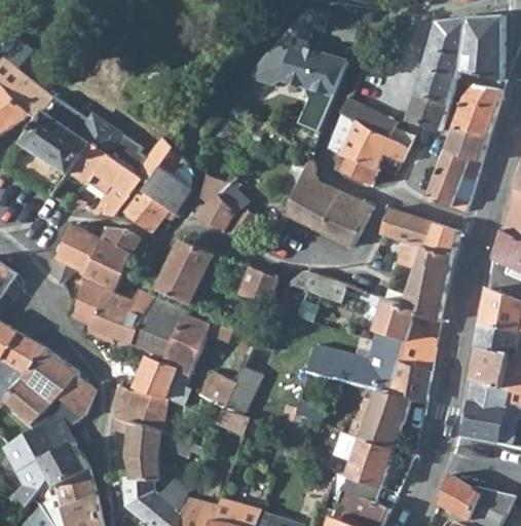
[(302,5),(270,45),(289,50),(292,40),(305,44),(311,25),(323,28),(327,12),(302,5)]
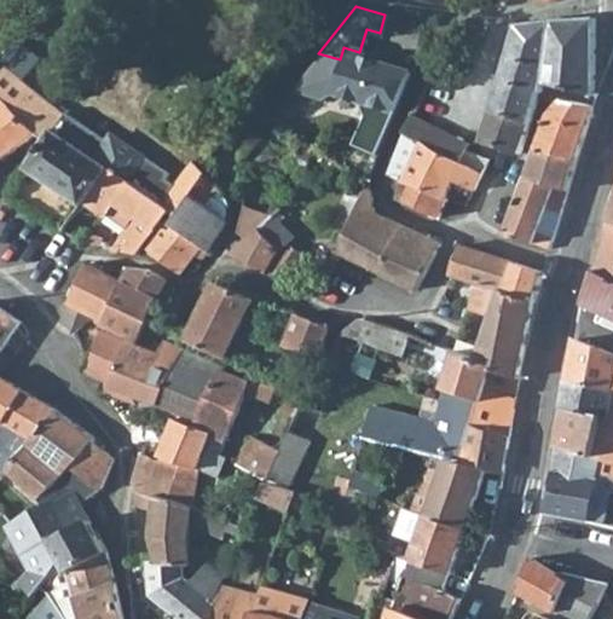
[(476,142),(515,154),(533,97),(544,99),(553,86),(589,97),(589,19),(510,25),(476,142)]
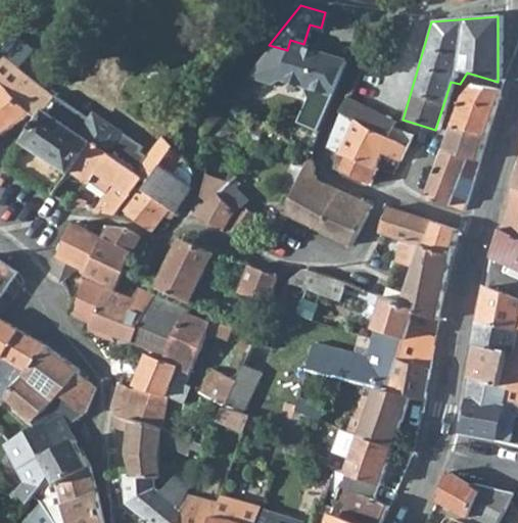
[(287,50),(269,45),(243,76),(269,84),(278,78),(298,84),(304,98),(294,123),(317,132),(318,127),(346,61),(302,49),(303,44),(290,40),(287,50)]
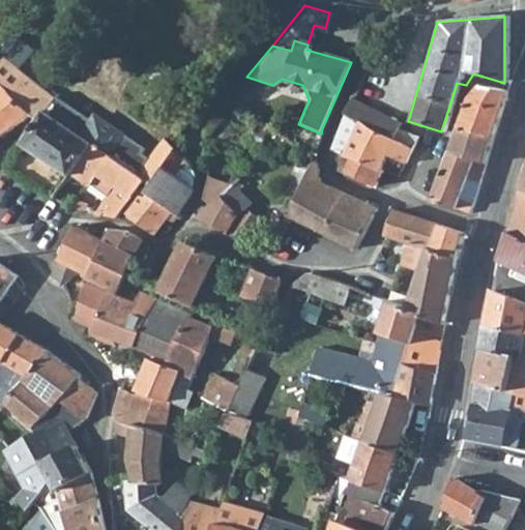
[(68,173),(87,145),(40,113),(51,98),(2,56),(0,58),(0,81),(28,112),(27,114),(34,121),(19,144),(66,175),(68,173)]
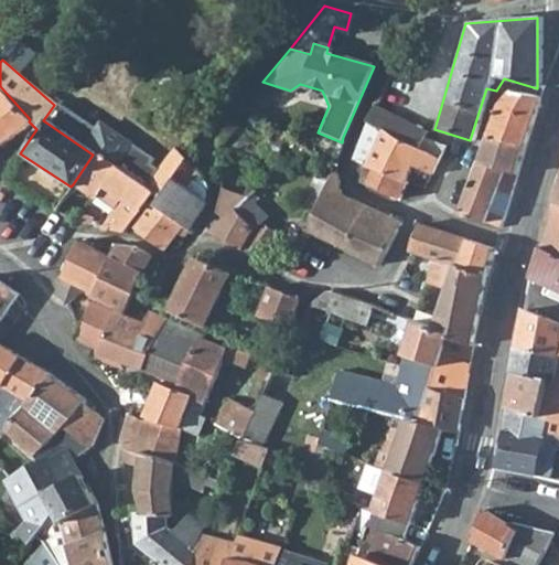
[(0,144),(21,129),(29,121),(30,119),(0,86),(0,144)]
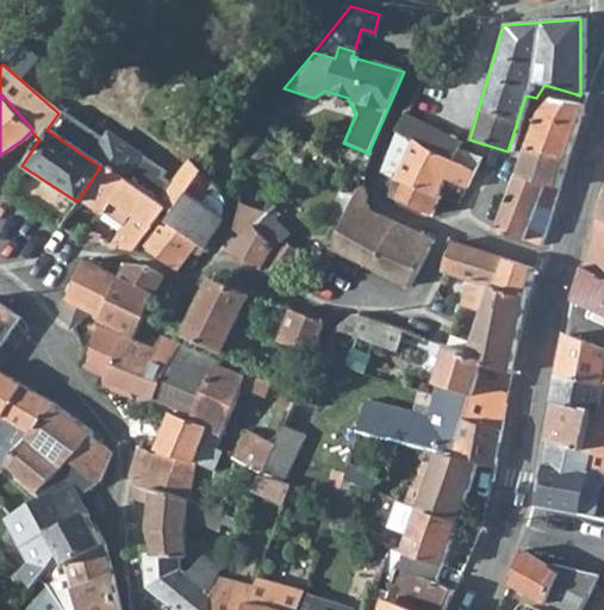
[(524,144),(564,155),(579,111),(578,106),(564,101),(547,99),(536,112),(524,144)]
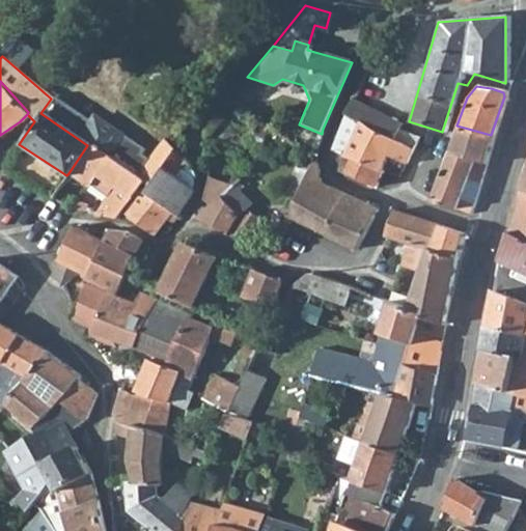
[(359,123),(378,133),(385,120),(398,127),(400,122),(351,96),(341,114),(359,123)]
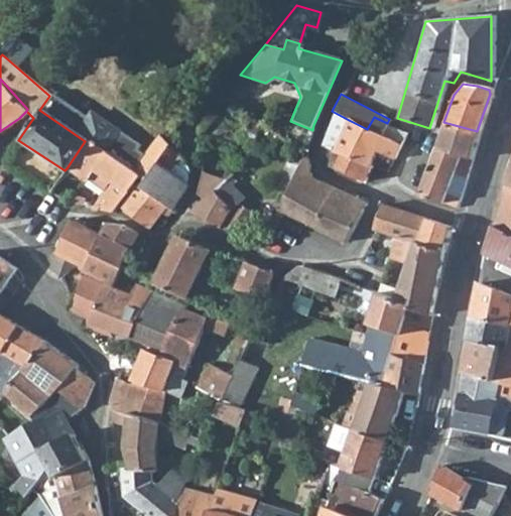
[(317,147),(331,151),(334,151),(349,120),(332,111),(317,147)]
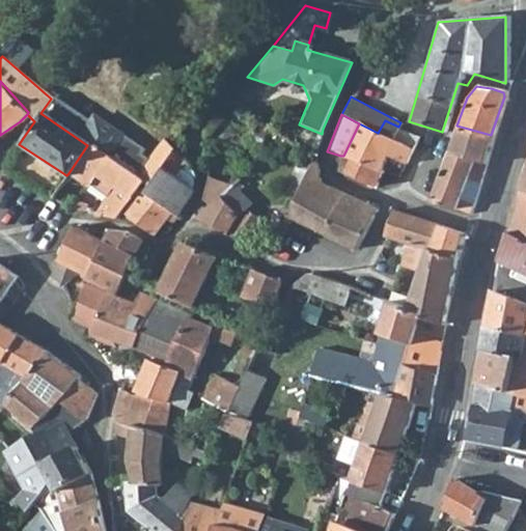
[(378,133),(391,140),(396,131),(398,127),(385,120),(378,133)]
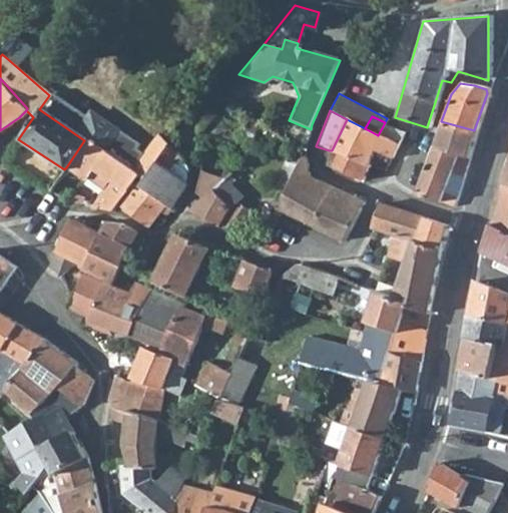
[(365,164),(366,163),(373,149),(389,158),(396,144),(378,135),(365,128),(347,119),(332,150),(365,164)]
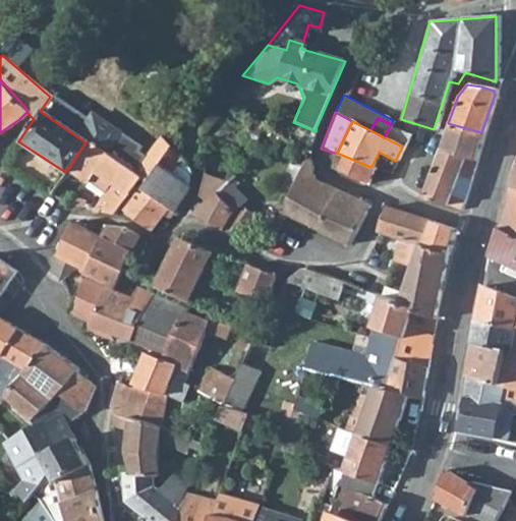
[(439,148),(473,162),(481,132),(448,123),(439,148)]
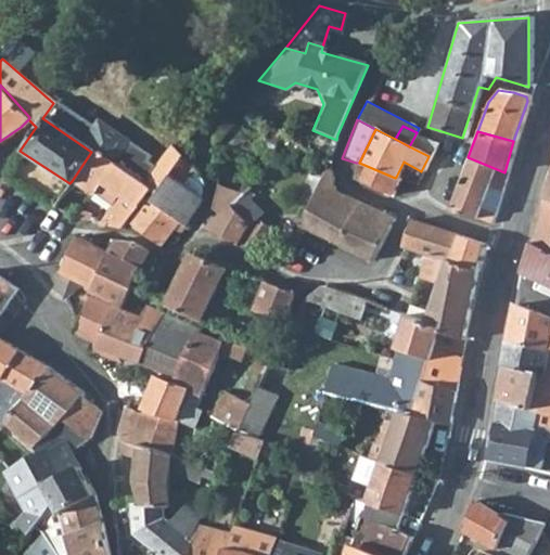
[(409,146),(429,156),(434,144),(414,137),(409,146)]
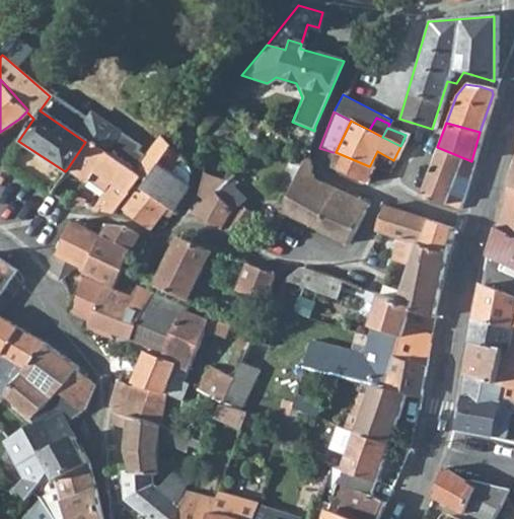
[(157,135),(131,171),(144,180),(168,145),(163,140),(157,135)]
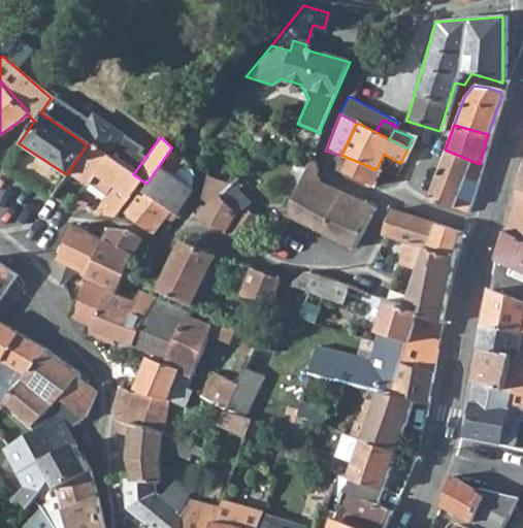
[(86,185),(88,183),(94,173),(110,185),(104,194),(92,213),(113,218),(119,210),(136,187),(138,189),(141,191),(146,184),(133,174),(87,144),(68,172),(86,185)]
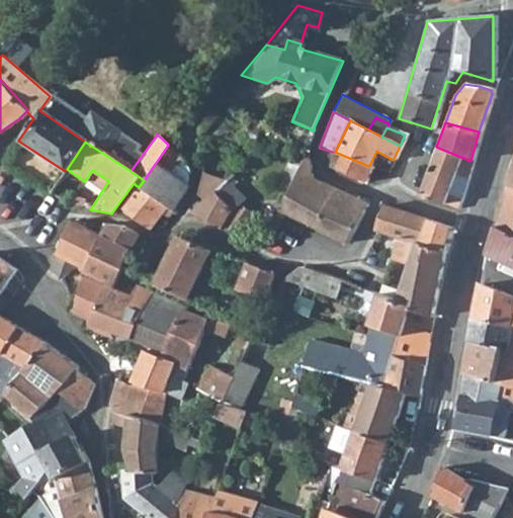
[(169,209),(170,210),(185,186),(167,173),(179,157),(168,145),(144,180),(139,187),(169,209)]
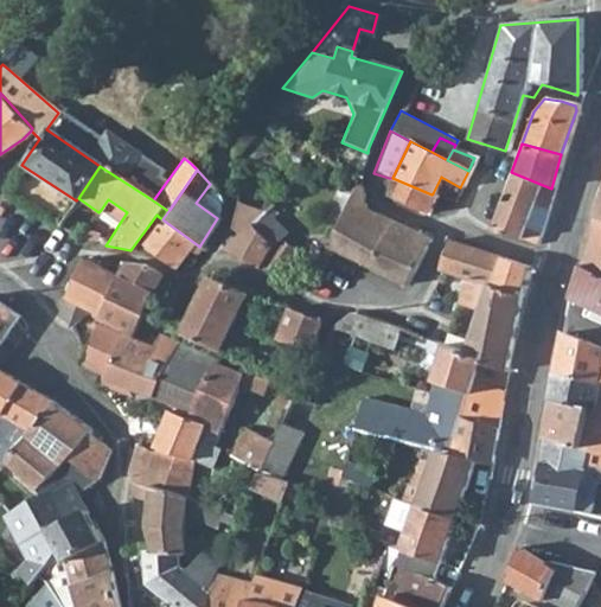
[(491,230),(535,246),(538,232),(523,228),(537,187),(550,193),(551,189),(511,172),(491,230)]
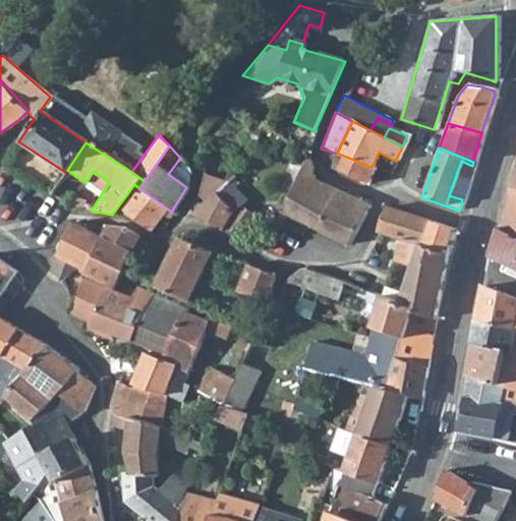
[(332,170),(366,182),(374,167),(371,166),(370,167),(337,153),(334,153),(329,167),(332,170)]
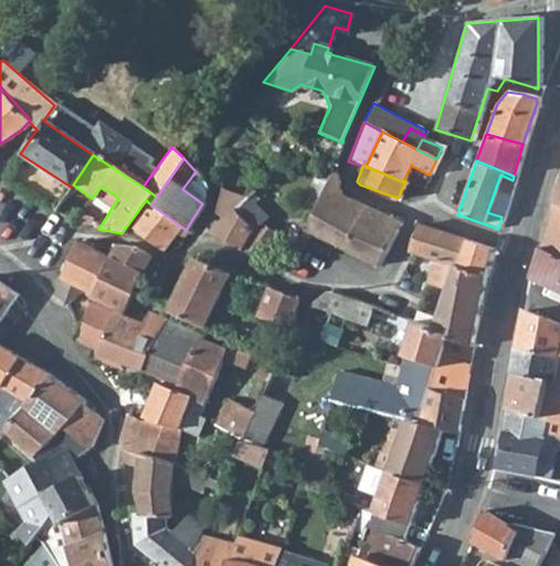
[(306,232),(340,249),(363,207),(338,196),(334,175),(331,174),(328,173),(303,231),(306,232)]
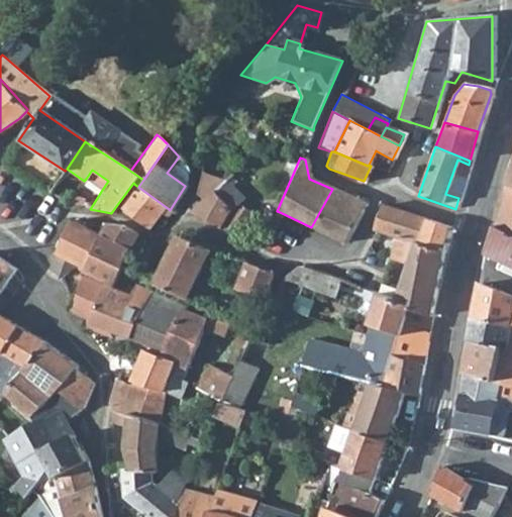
[(503,187),(511,190),(511,160),(511,161),(510,160),(501,186),(503,187)]
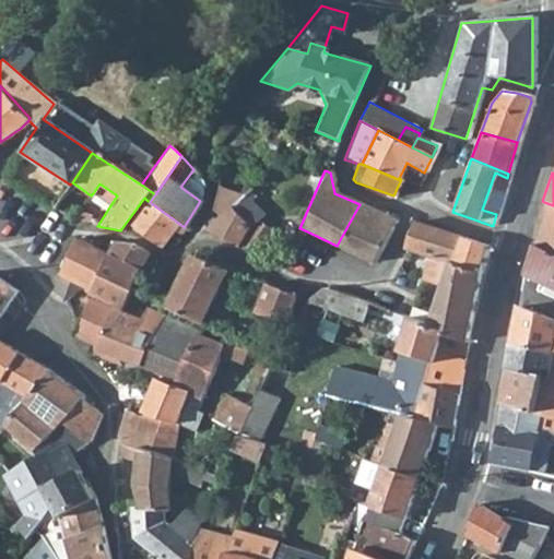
[(93,193),(110,205),(117,195),(99,183),(93,193)]
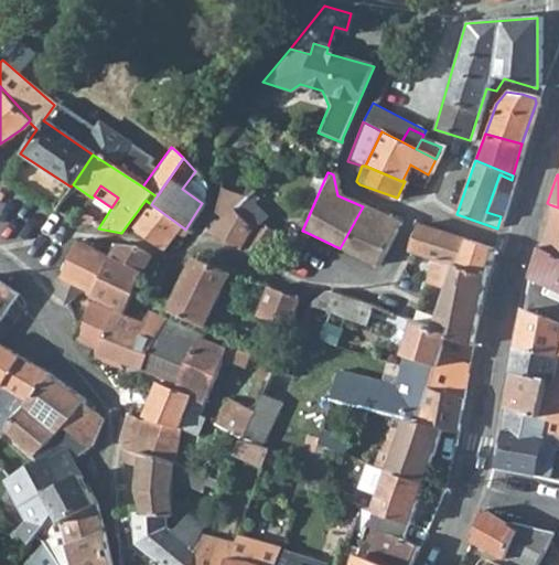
[(206,233),(238,249),(246,238),(251,228),(232,209),(240,200),(217,188),(217,190),(215,212),(221,219),(206,233)]
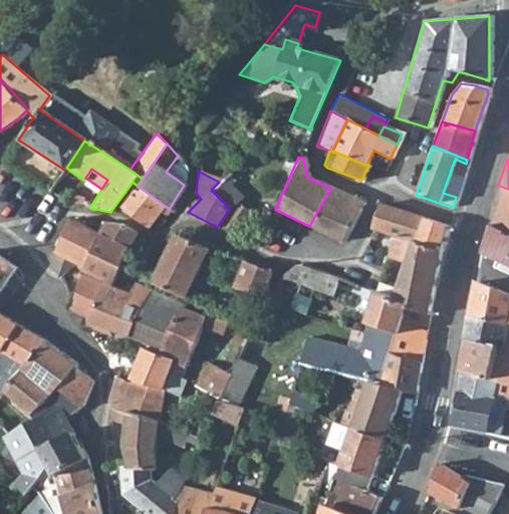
[(211,190),(229,208),(232,203),(234,199),(219,182),(211,190)]
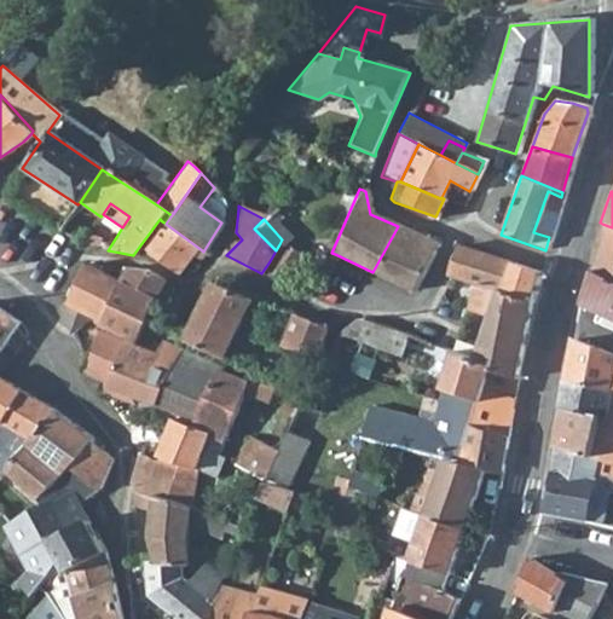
[(166,224),(162,221),(142,249),(175,275),(190,256),(196,260),(202,250),(166,224)]
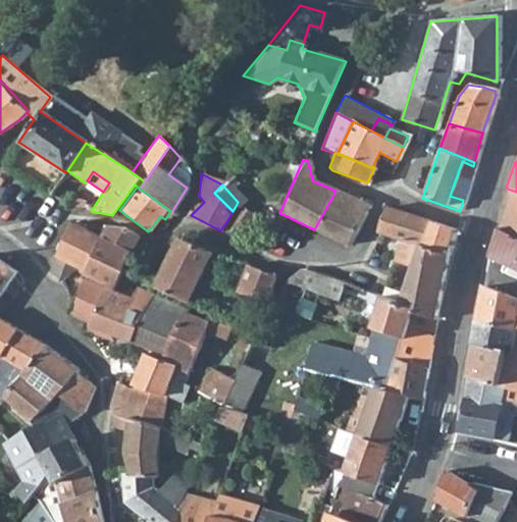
[(497,229),(516,239),(516,192),(508,189),(497,229)]
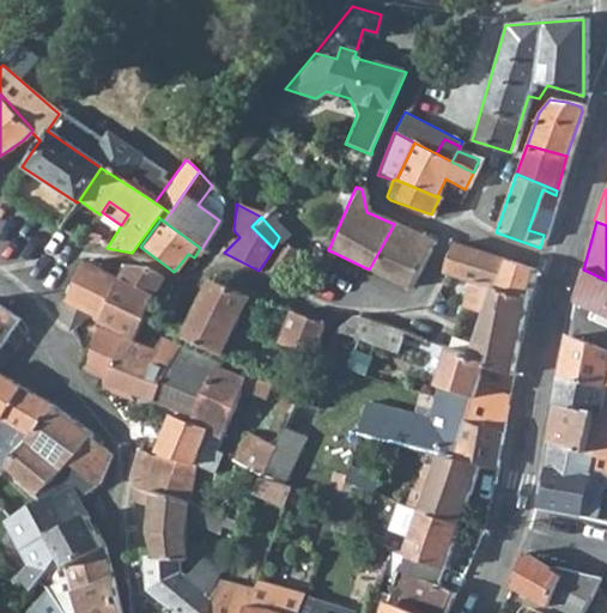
[(369,269),(407,287),(432,242),(394,224),(369,269)]
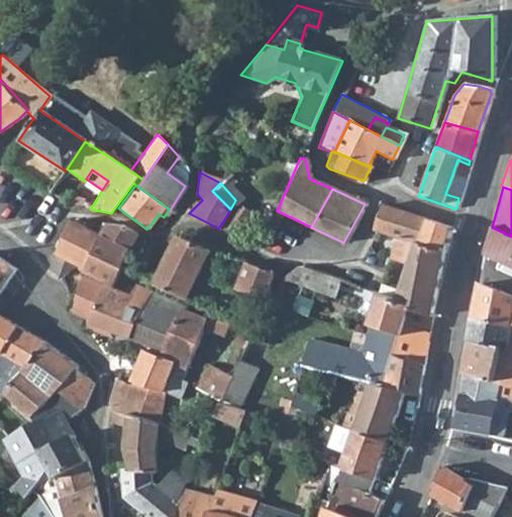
[(76,206),(86,208),(88,201),(78,199),(76,206)]
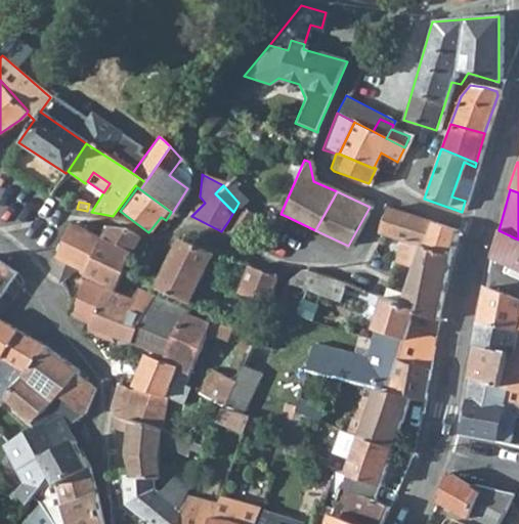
[(245,212),(236,207),(233,212),(228,221),(236,225),(245,212)]
